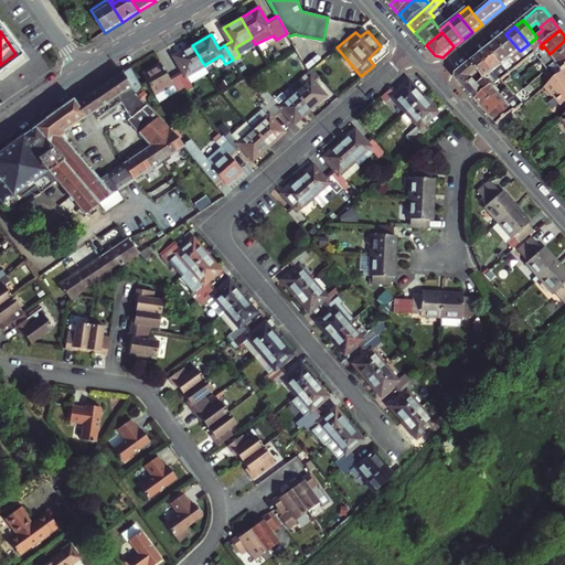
[(526,59),(520,51),(505,34),(498,41),(512,59),(518,66),(526,59)]
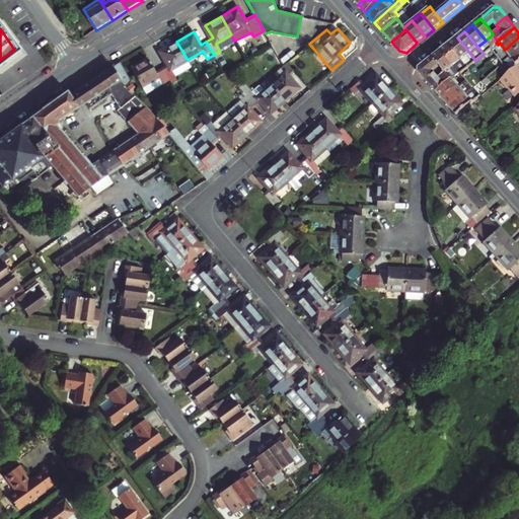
[(470,54),(457,38),(448,45),(462,60),(470,54)]
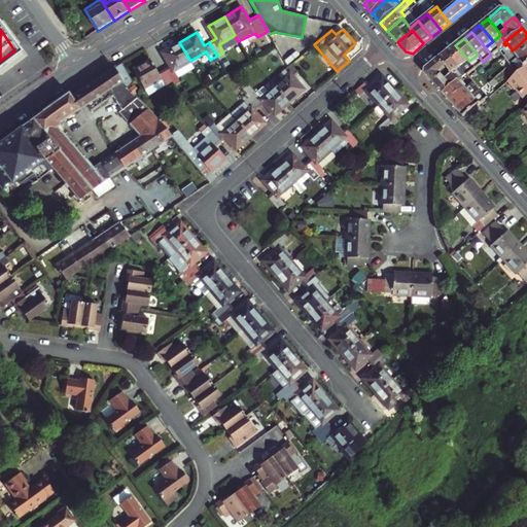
[(526,51),(526,38),(513,50),(511,51),(513,55),(515,53),(520,58),(526,51)]
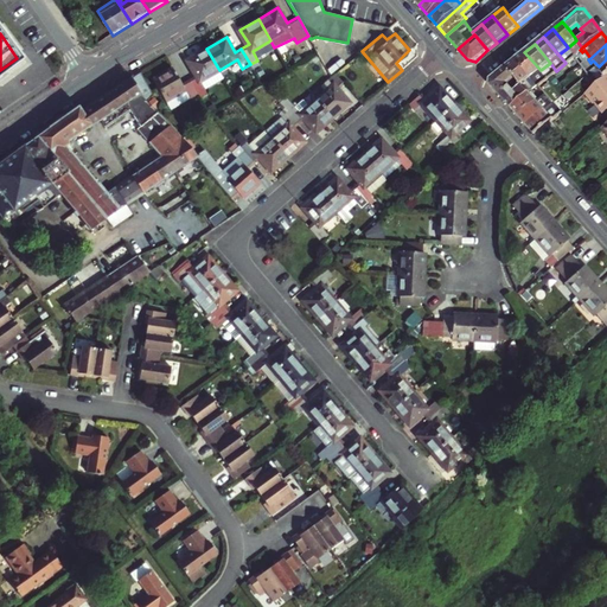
[(205,88),(224,77),(219,70),(206,49),(186,61),(197,77),(191,81),(200,97),(208,94),(205,88)]
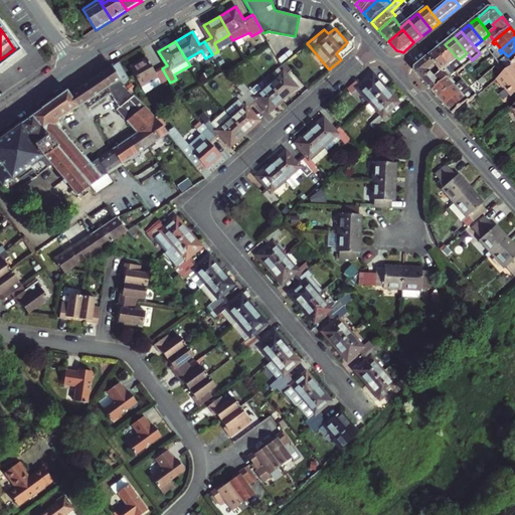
[(459,59),(445,44),(438,49),(450,64),(457,72),(464,66),(459,59)]
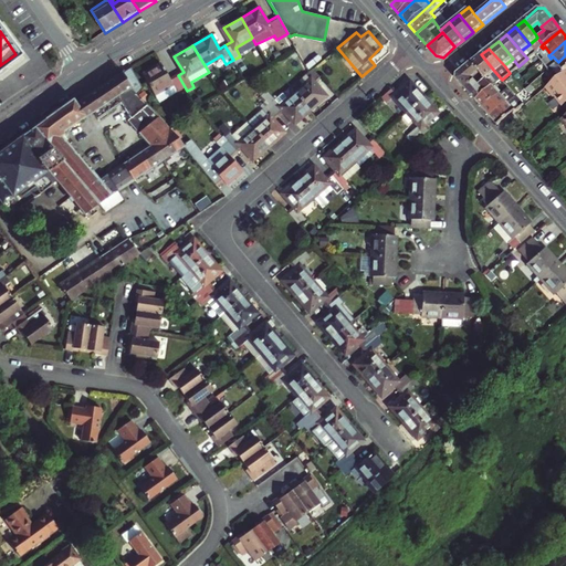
[(494,71),(481,54),(472,62),(480,71),(485,79),(494,71)]
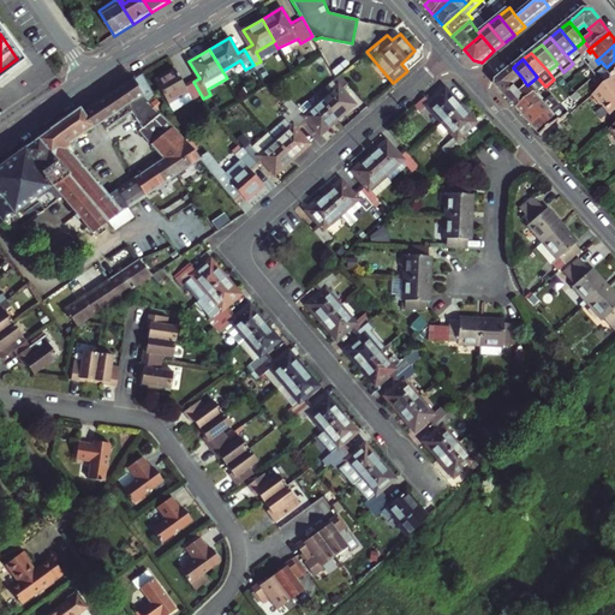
[(614,60),(607,67),(604,70),(605,72),(608,70),(614,77),(614,75),(614,60)]
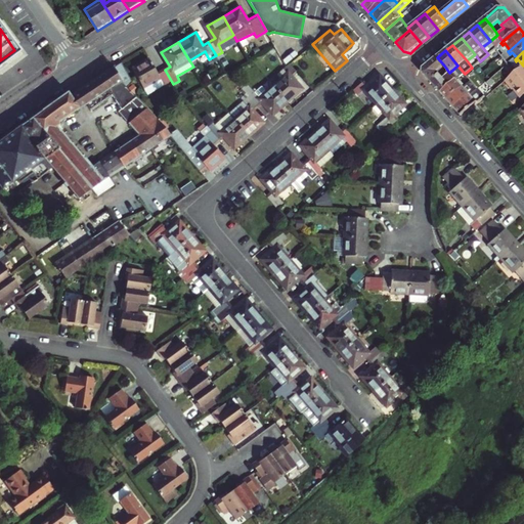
[(444,66),(437,57),(423,69),(423,75),(430,83),(439,76),(436,72),(444,66)]
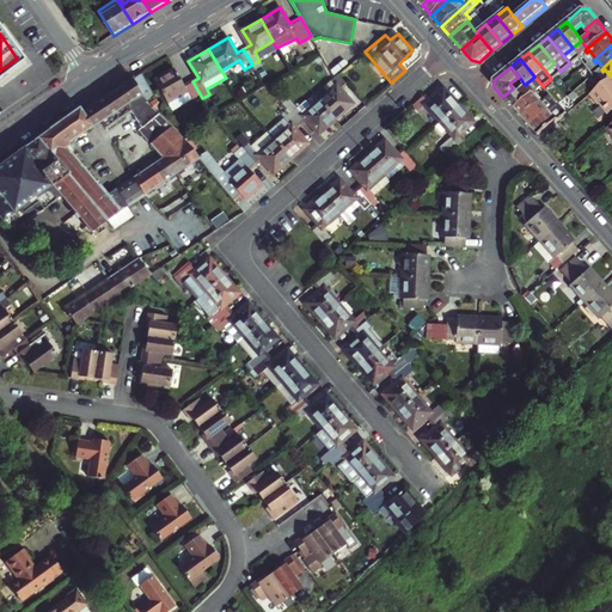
[(154,80),(172,110),(191,101),(194,103),(202,98),(193,81),(184,85),(173,68),(154,80)]
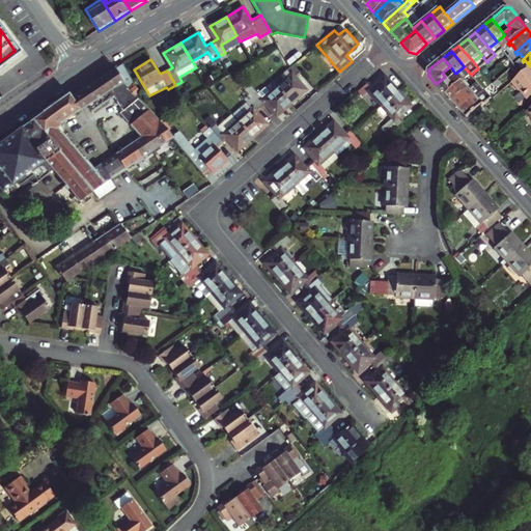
[(136,82),(122,63),(114,68),(113,67),(79,90),(87,103),(90,108),(112,94),(122,110),(119,112),(139,136),(114,152),(126,168),(173,136),(156,115),(136,94),(135,95),(128,88),(136,82)]
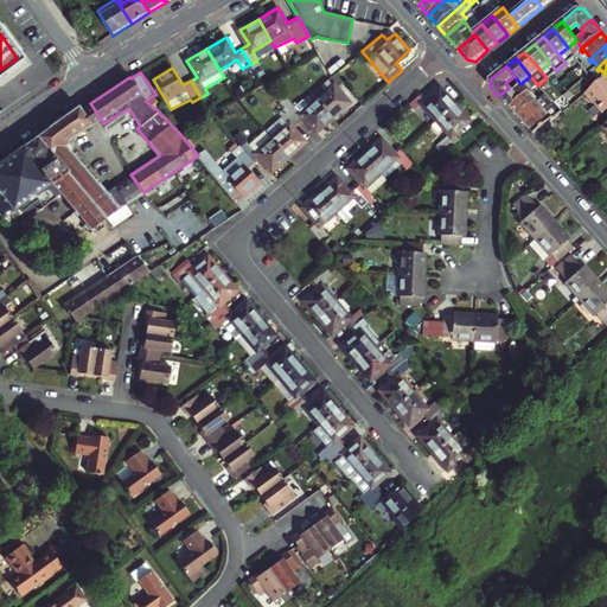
[(311,93),(317,98),(333,117),(351,102),(339,89),(345,83),(336,72),(331,77),(320,87),(325,91),(320,96),(314,89),(311,93)]
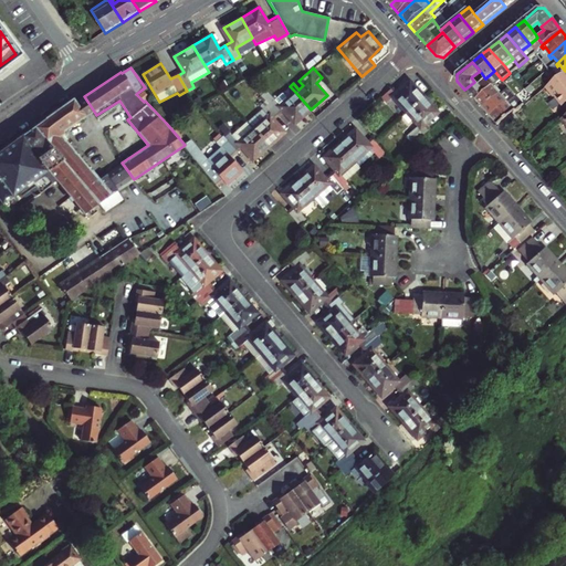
[(565,69),(565,71),(545,86),(553,96),(555,94),(563,104),(565,101),(565,69)]
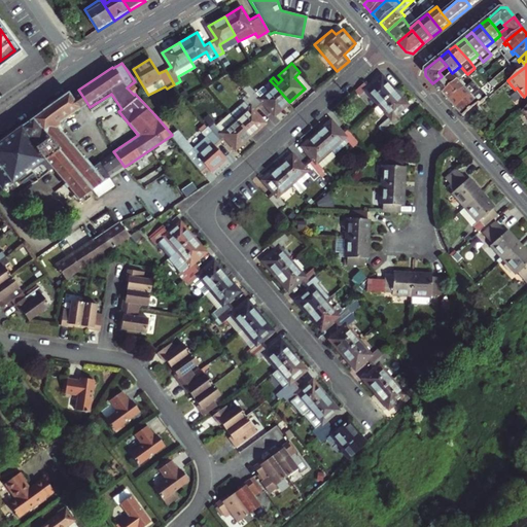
[(442,76),(432,83),(442,94),(458,80),(452,73),(445,79),(442,76)]
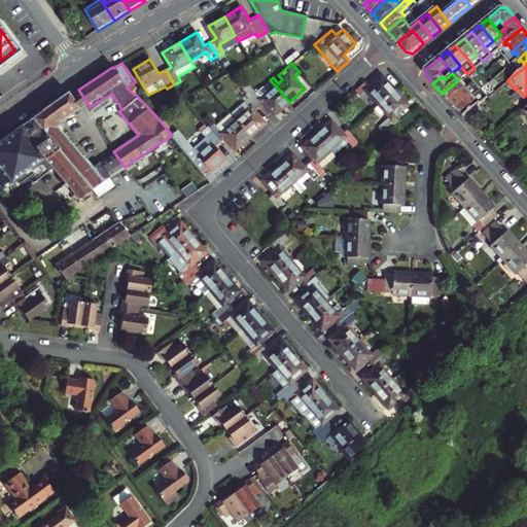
[(370,86),(364,81),(354,90),(359,95),(366,90),(379,104),(394,90),(382,76),(370,86)]
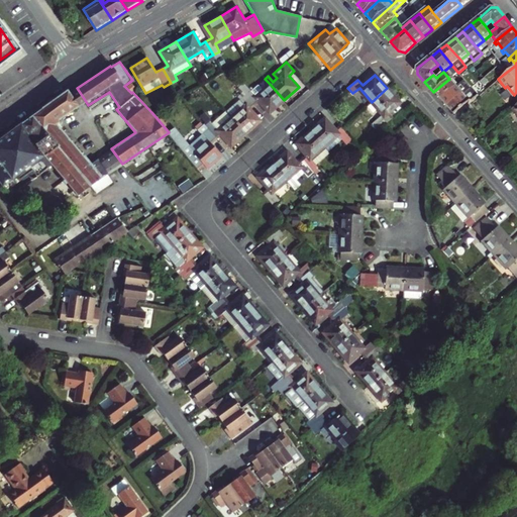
[(449,79),(433,92),(441,100),(457,87),(449,79)]
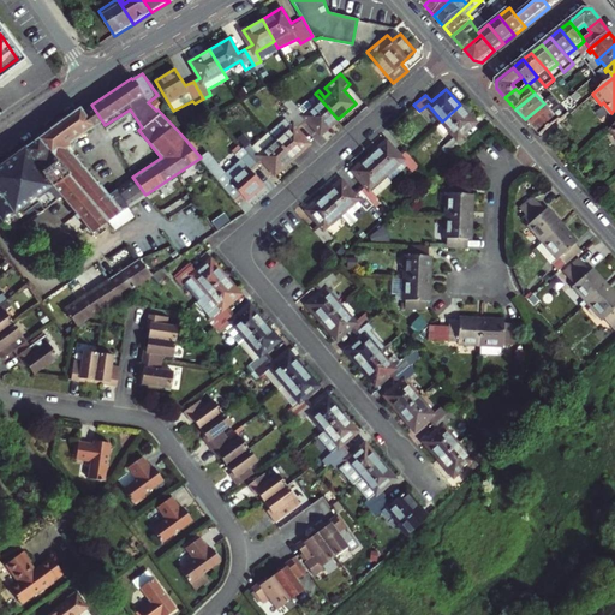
[(288,109),(303,126),(310,120),(321,135),(338,119),(321,100),(312,107),(306,100),(299,106),(296,103),(288,109)]
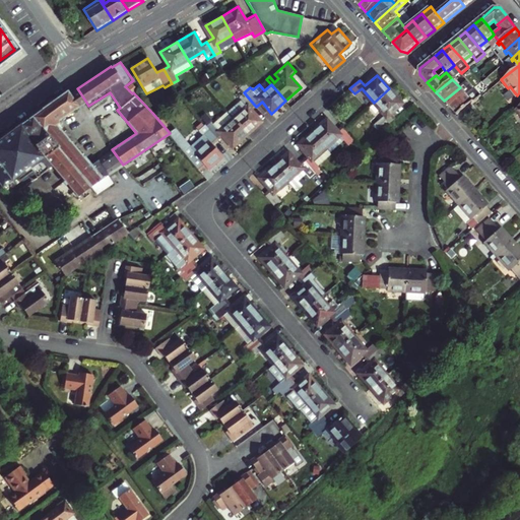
[(460,87),(444,101),(450,108),(466,94),(460,87)]
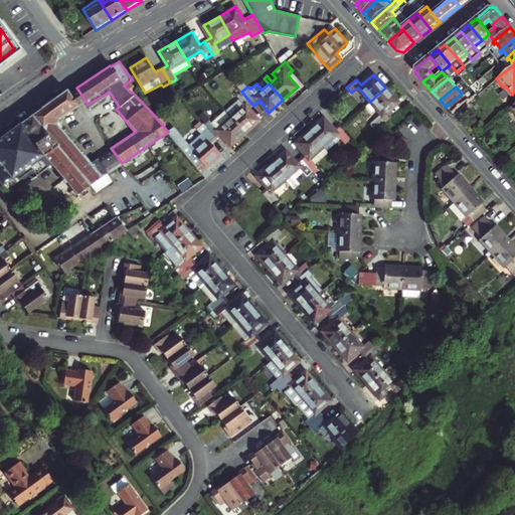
[(40,109),(18,125),(43,155),(44,155),(52,164),(77,194),(89,184),(96,192),(112,181),(107,173),(122,163),(111,148),(92,161),(84,153),(83,154),(57,124),(58,120),(84,100),(76,88),(68,94),(66,91),(40,108),(40,109)]
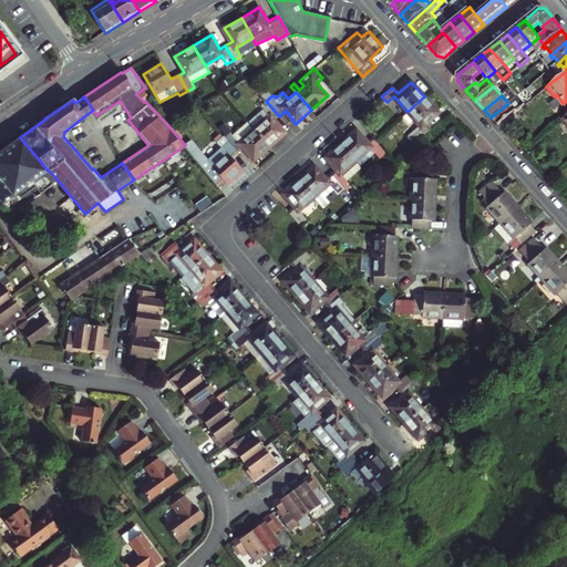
[(424,96),(408,112),(421,126),(413,133),(420,141),(422,138),(431,130),(425,124),(439,113),(424,96)]
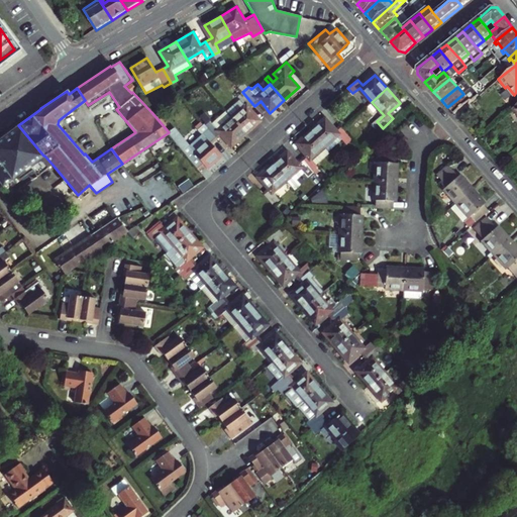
[(463,94),(447,107),(459,121),(473,110),(468,104),(478,96),(471,88),(463,94)]
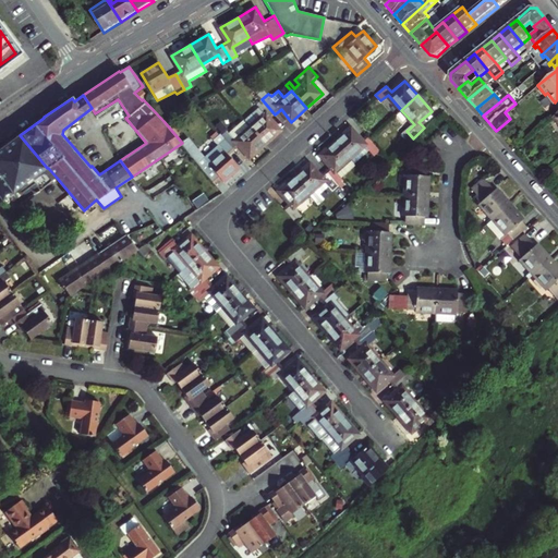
[(270,119),(275,114),(262,99),(256,104),(265,114),(250,128),(265,144),(281,130),(270,119)]
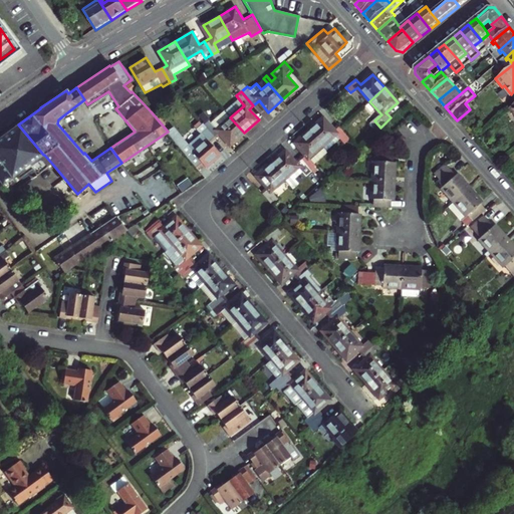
[(230,145),(244,133),(230,117),(217,129),(209,119),(210,118),(204,111),(198,115),(203,121),(201,123),(215,139),(220,134),(230,145)]
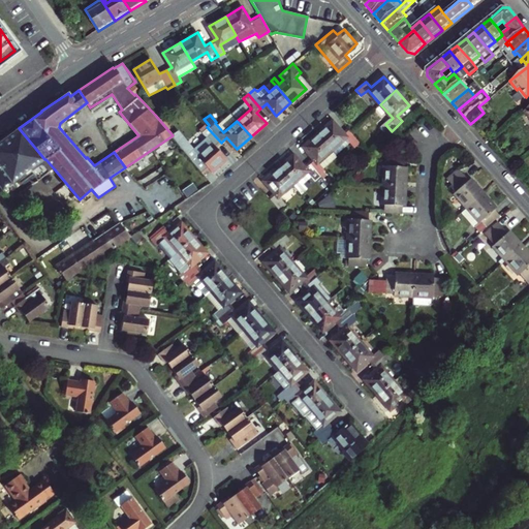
[(332,121),(317,133),(333,151),(346,139),(351,146),(358,139),(350,131),(347,127),(342,132),(332,121)]
